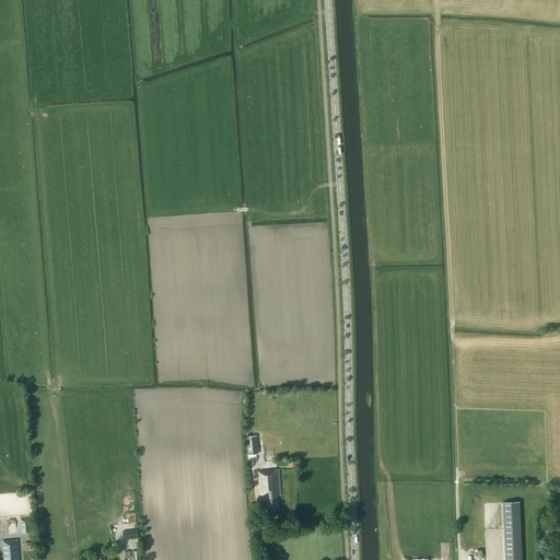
[(258,453),(256,435),(246,436),(248,454),(258,453)]
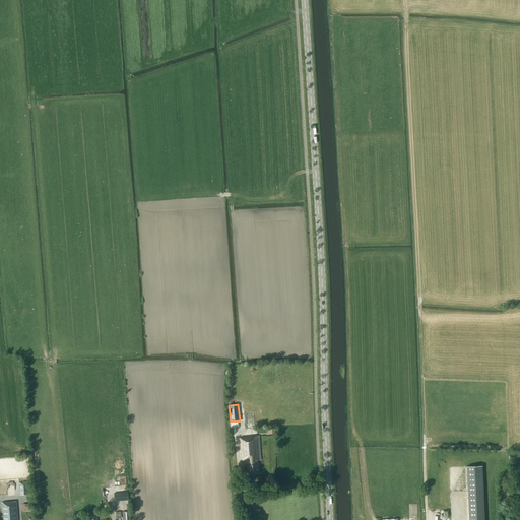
[(239,438),(241,461),(246,460),(248,474),(259,473),(258,460),(261,460),(260,439),(259,436),(257,436),(239,438)]
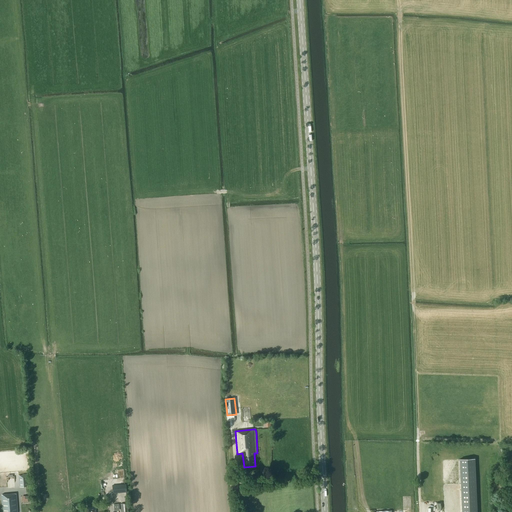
[(459,459),(461,511),(476,511),(474,458),(459,459)]
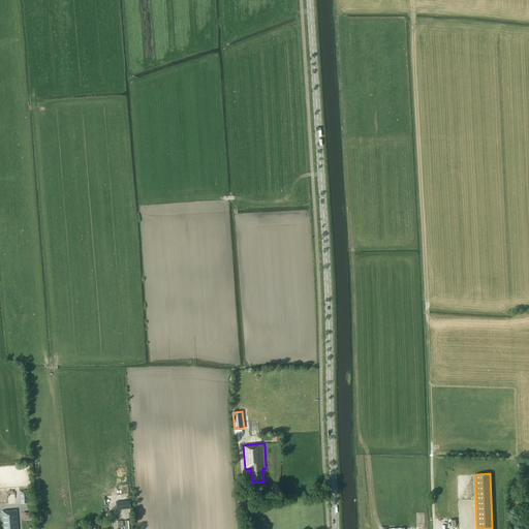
[(30,502),(29,490),(28,490),(23,490),(23,491),(20,491),(21,503),(30,502)]
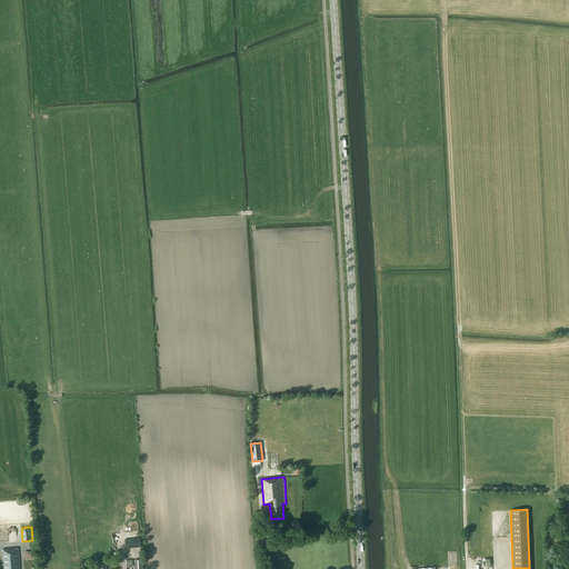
[(140,538),(125,539),(126,549),(141,547),(140,538)]
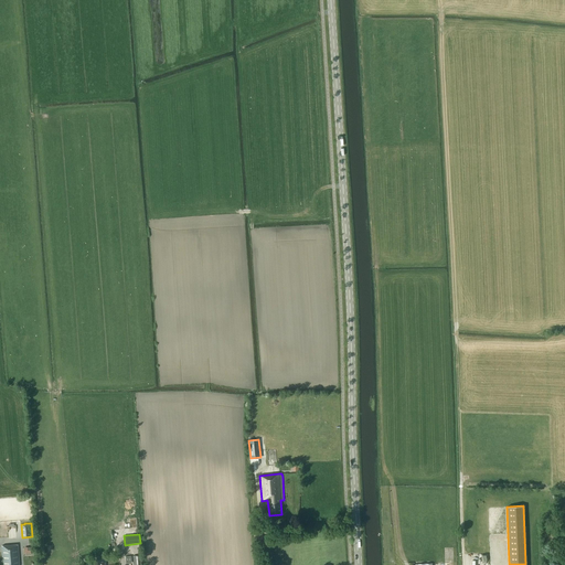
[(19,564),(18,545),(2,546),(3,564),(19,564)]
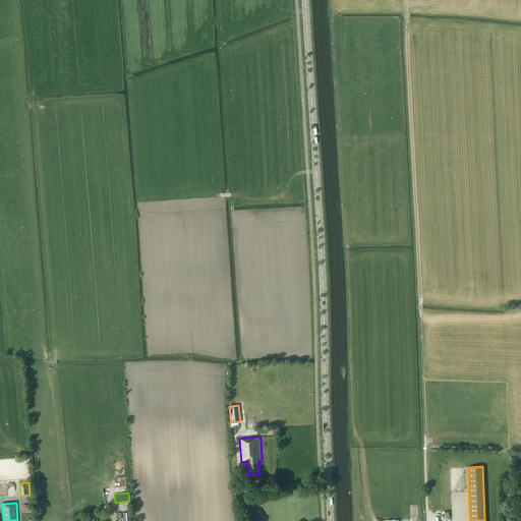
All buildings are outlined.
